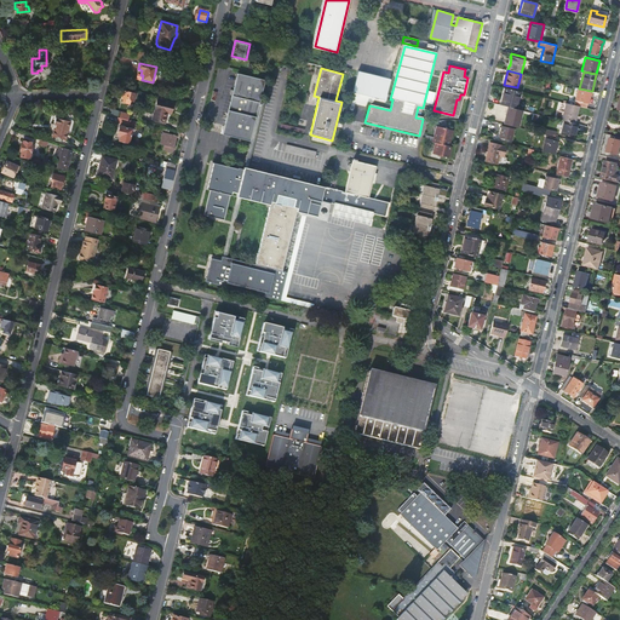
[(260,103),(265,80),(239,73),(234,90),(233,95),(223,135),(251,141),(257,118),(257,113),(258,112),(257,109),(257,108),(256,107),(254,105),(252,105),(253,101),(260,103)]
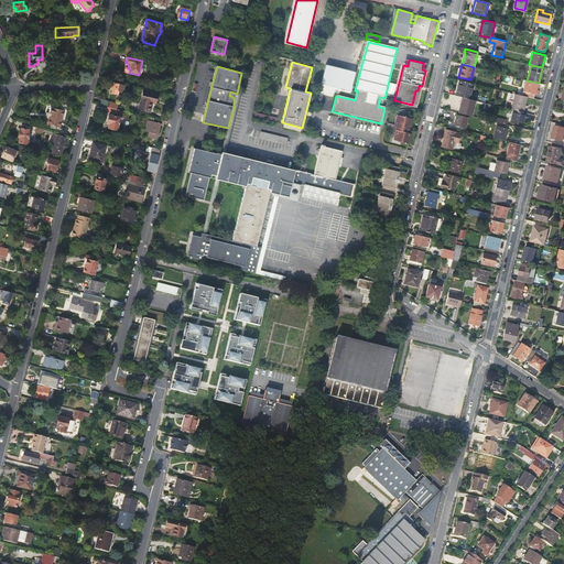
[(344,84),(355,86),(358,74),(346,72),(344,84)]
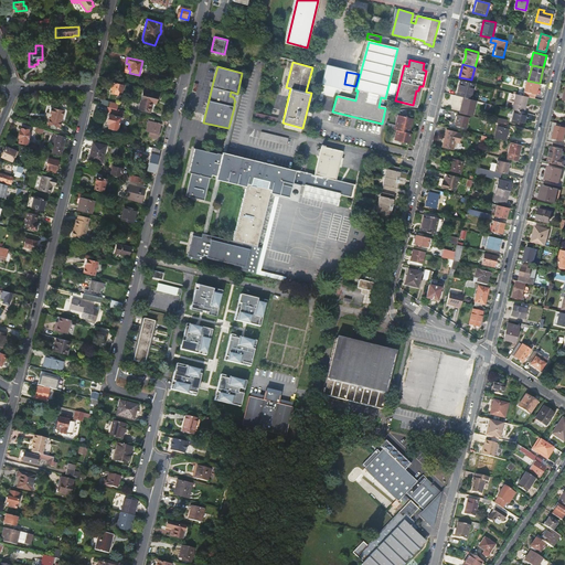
[(469,98),(473,83),(460,80),(457,96),(469,98)]
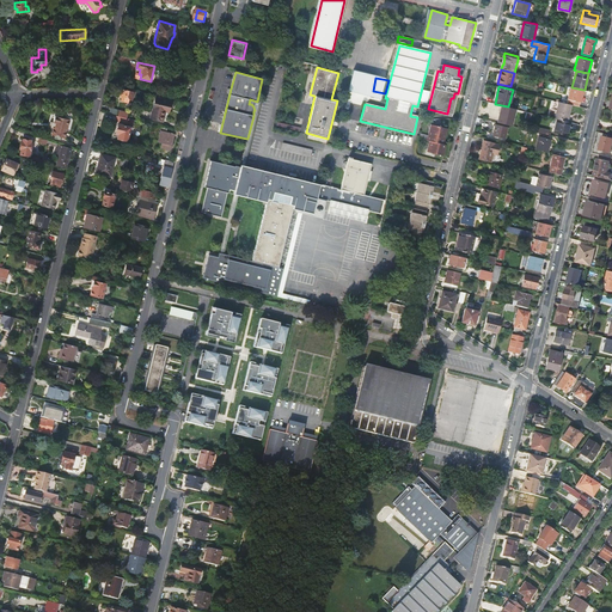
[(571,87),(567,104),(571,105),(580,106),(583,90),(571,87)]
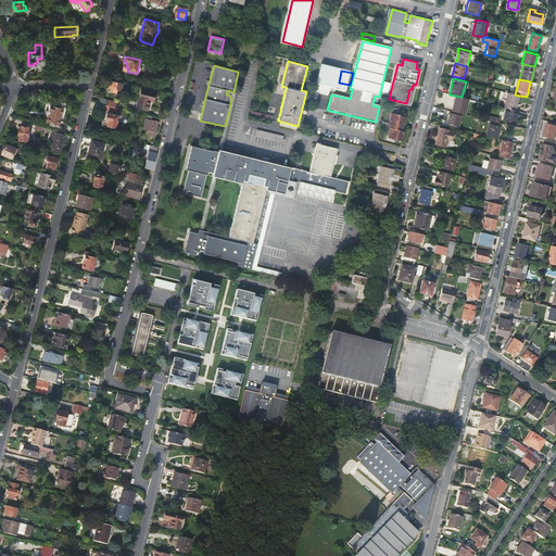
[(382,92),(389,93),(391,83),(384,80),(382,92)]
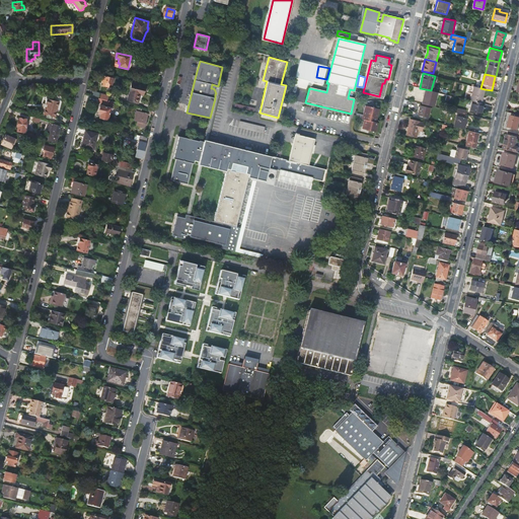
[(113,78),(106,76),(103,76),(102,81),(105,82),(105,85),(107,86),(108,84),(110,84),(113,78)]
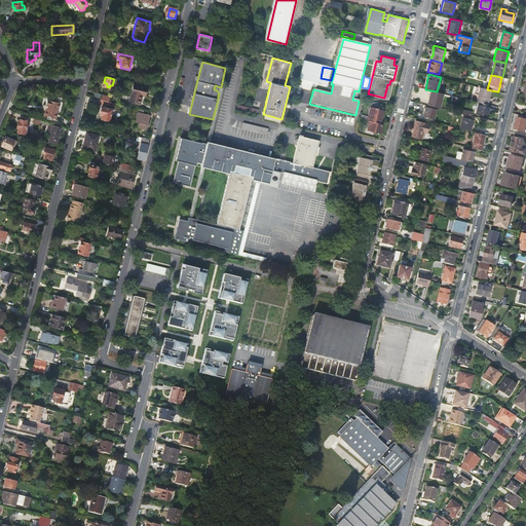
[(388,99),(393,80),(390,80),(389,84),(387,84),(384,98),(388,99)]
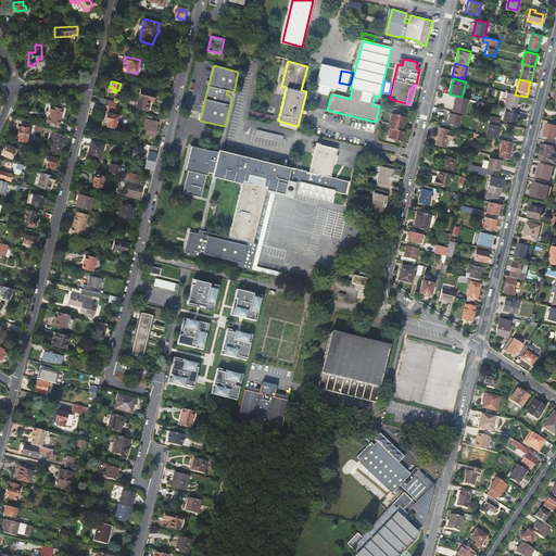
[(141,88),(137,106),(148,109),(150,101),(151,98),(154,99),(155,92),(141,88)]
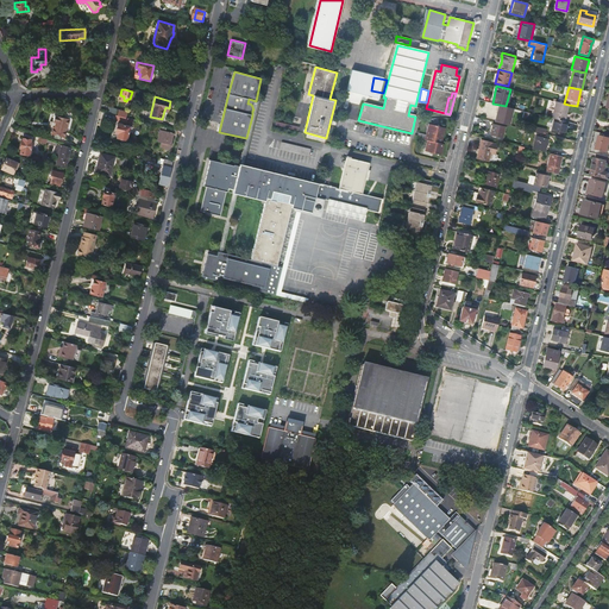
[(246,138),(239,165),(239,167),(243,168),(259,102),(256,101),(252,111),(252,115),(246,138)]
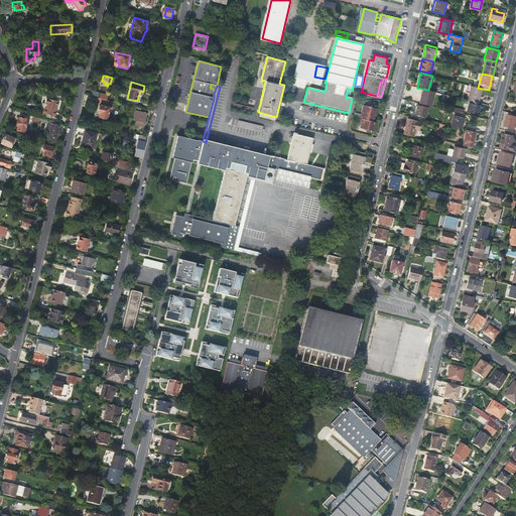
[(472,86),(468,100),(470,100),(479,102),(482,89),(478,88),(472,86)]
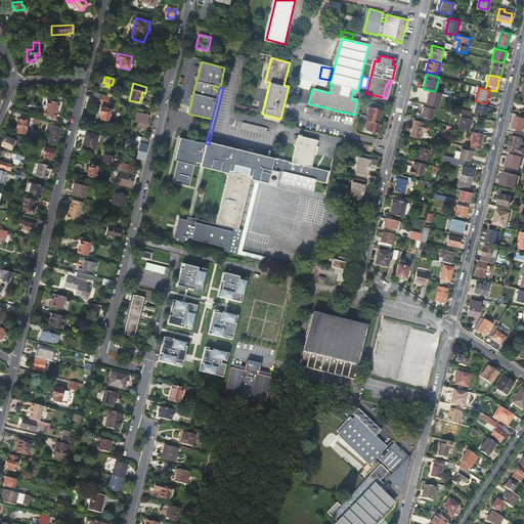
[(435,91),(430,90),(426,105),(437,107),(440,93),(435,91)]
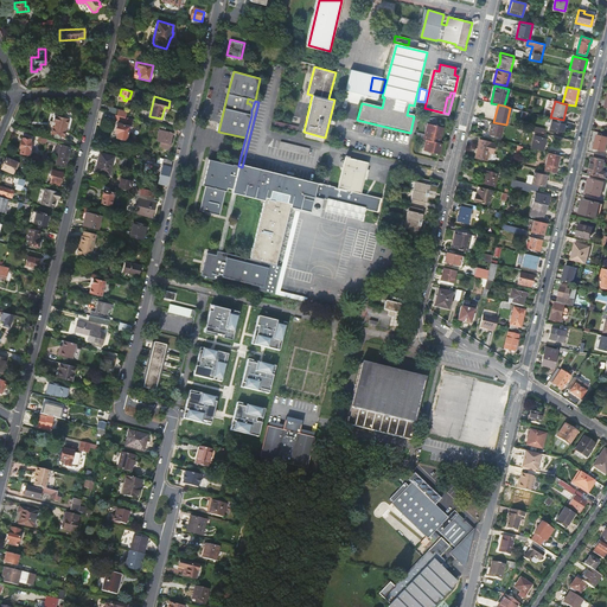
[(51,134),(64,136),(69,119),(55,115),(52,121),(56,122),(55,127),(52,126),(51,134)]
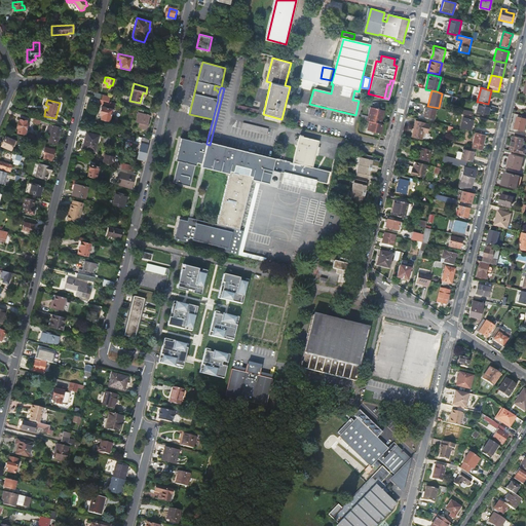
[(487,116),(490,105),(488,104),(479,102),(477,113),(487,116)]
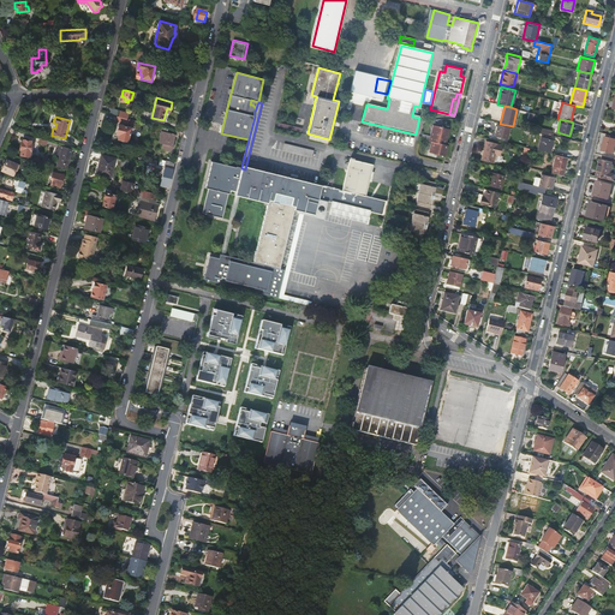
[(131,127),(119,124),(117,133),(119,135),(119,138),(129,141),(131,127)]
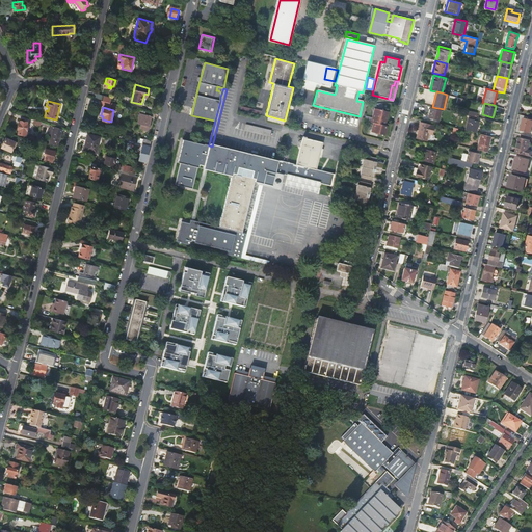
[(441,111),(430,109),(428,117),(439,120),(441,111)]
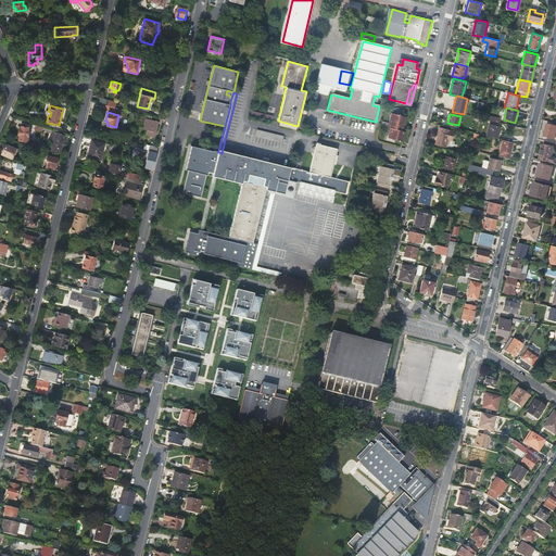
[(156,135),(160,118),(147,115),(143,127),(149,128),(147,133),(156,135)]
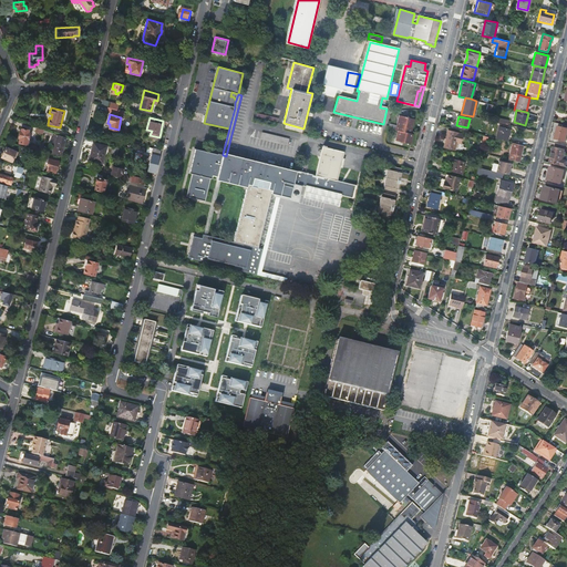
[(399,117),(397,127),(399,129),(398,133),(395,144),(409,147),(411,137),(414,122),(399,117)]
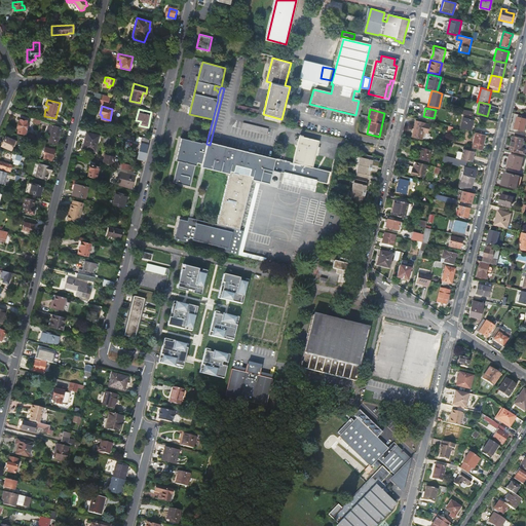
[(525,124),(525,118),(518,116),(515,129),(525,132),(525,124)]
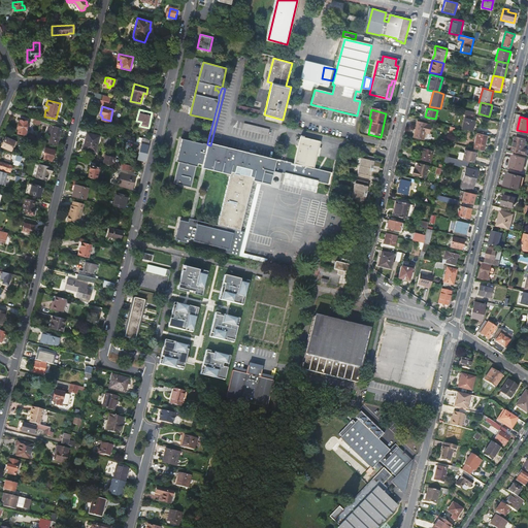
[(465,118),(462,129),(472,132),(475,120),(465,118)]
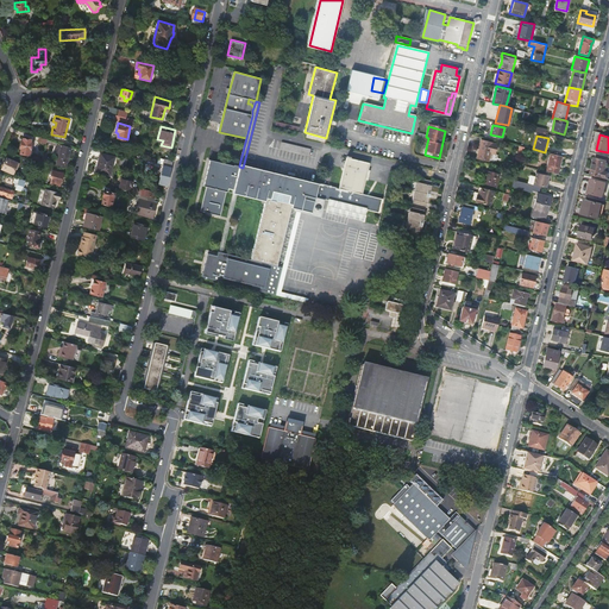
[(32,139),(25,137),(24,140),(23,140),(20,146),(23,148),(20,152),(30,155),(32,143),(31,142),(32,139)]
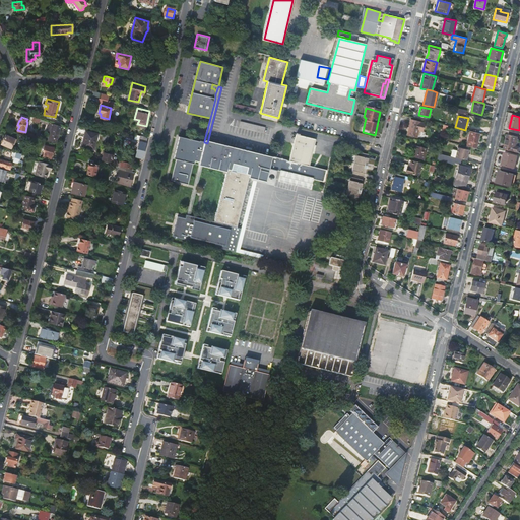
[(424,123),(410,120),(407,135),(416,137),(418,130),(421,131),(424,123)]
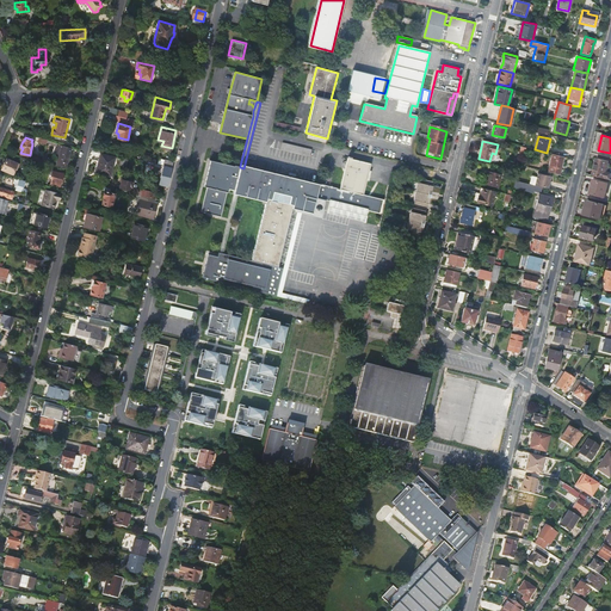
[(66,167),(71,147),(61,144),(60,148),(61,148),(57,165),(66,167)]
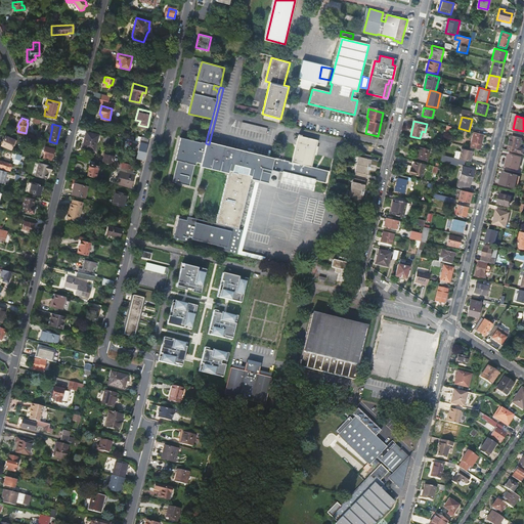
[(241,124),(239,131),(264,137),(266,130),(241,124)]
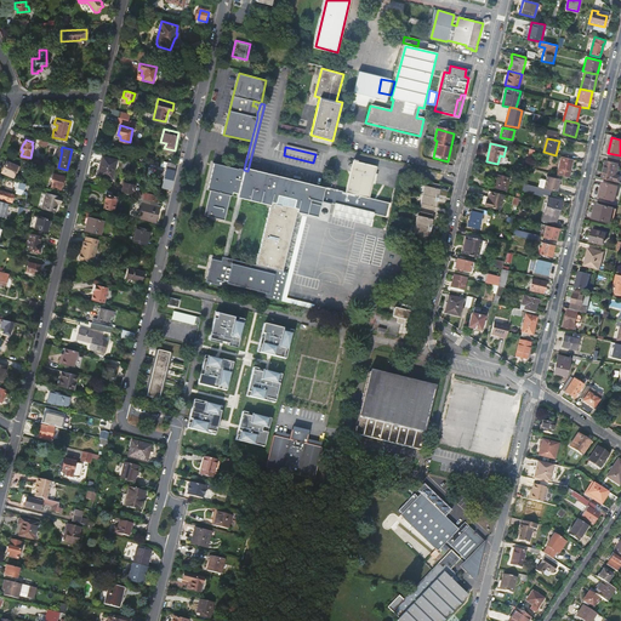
[(102,157),(101,163),(102,163),(100,176),(112,178),(117,160),(102,157)]
